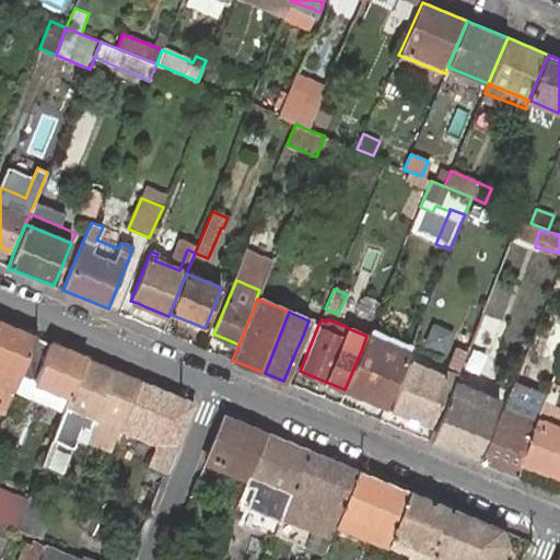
[(345,389),(385,406),(404,361),(408,351),(375,337),(377,331),(381,325),(373,322),(370,329),(368,335),(366,336),(361,351),(345,389)]
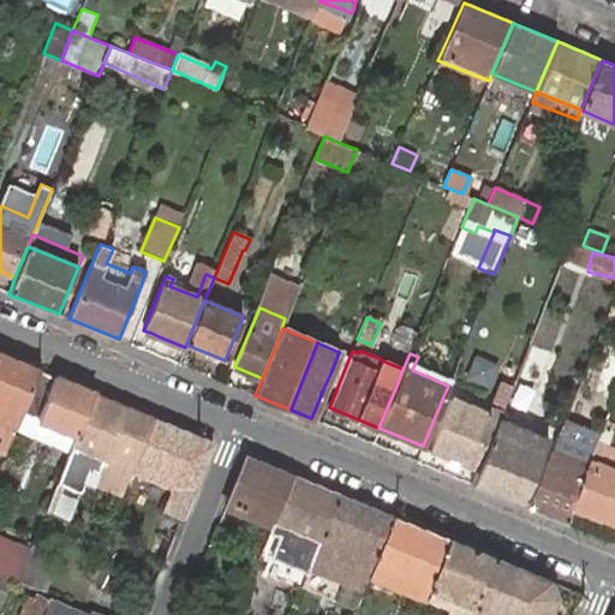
[(23,410),(39,371),(0,354),(0,417),(17,424),(22,412),(23,410)]
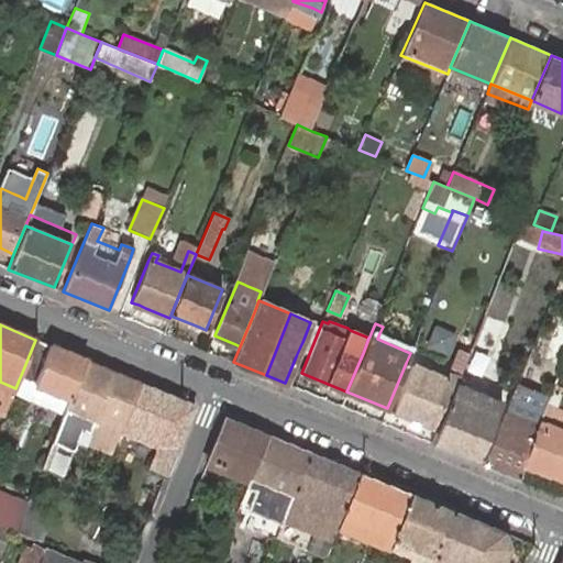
[(424,345),(446,354),(455,333),(433,324),(424,345)]
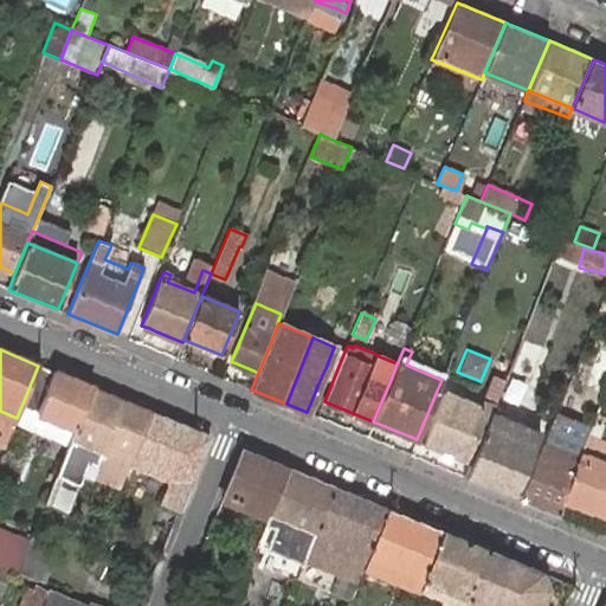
[(406,365),(442,380),(443,376),(444,374),(439,372),(408,359),(406,365)]
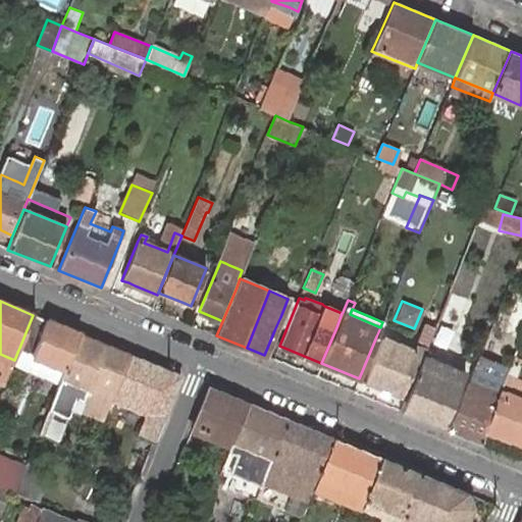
[(64,369),(79,333),(46,320),(33,315),(19,348),(18,350),(32,356),(64,369)]
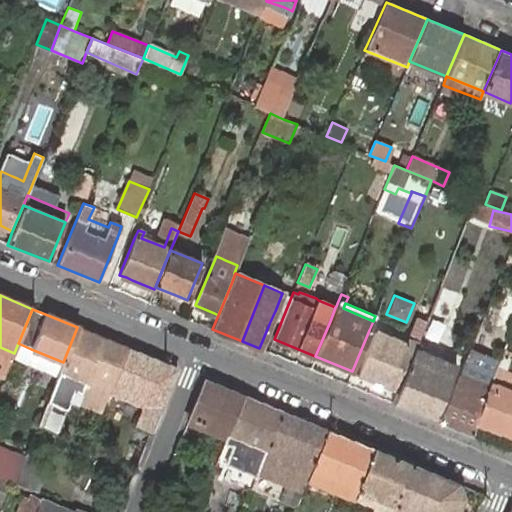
[(358,376),(397,392),(415,349),(417,343),(426,322),(418,319),(412,333),(410,339),(406,345),(375,332),(358,376)]
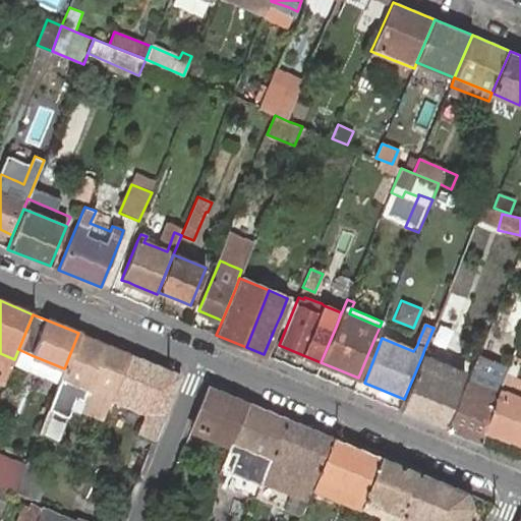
[(104,343),(78,333),(64,368),(58,383),(48,409),(38,432),(58,441),(67,417),(71,407),(75,396),(107,408),(111,398),(114,392),(129,353),(109,345),(107,350),(103,348),(104,343)]
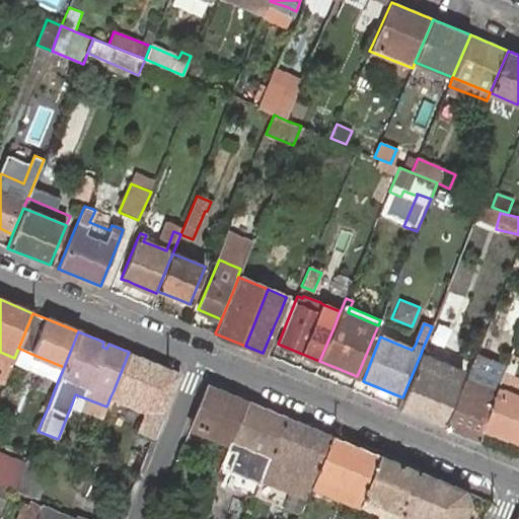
[(25,368),(58,381),(64,367),(31,354),(18,348),(14,358),(12,362),(25,368)]
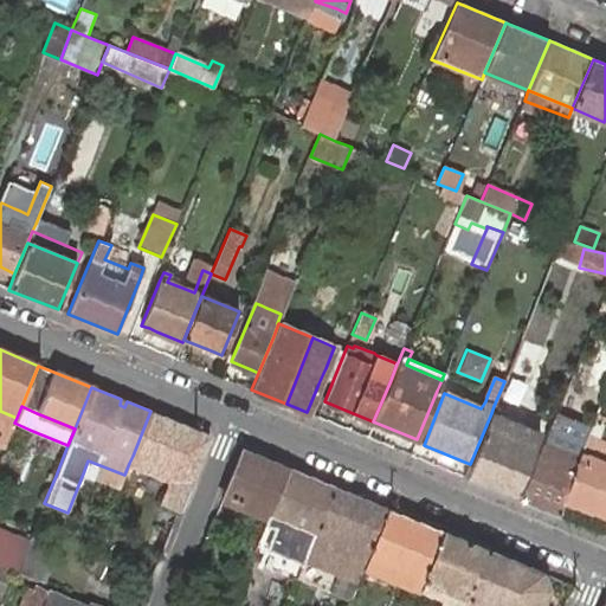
[(0,426),(11,431),(14,423),(17,418),(0,411),(0,426)]
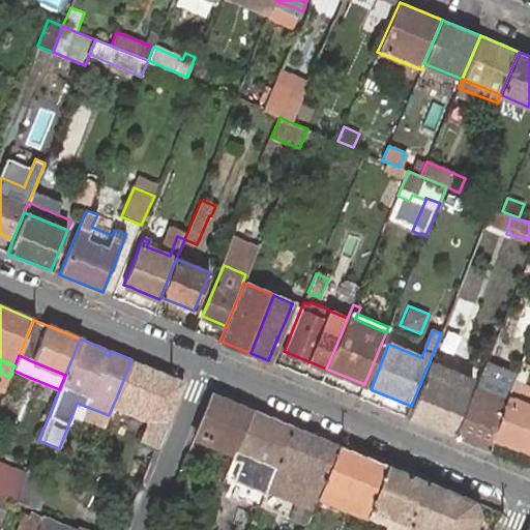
[(183,381),(131,359),(116,399),(125,403),(141,408),(138,415),(149,420),(141,440),(157,446),(183,381)]
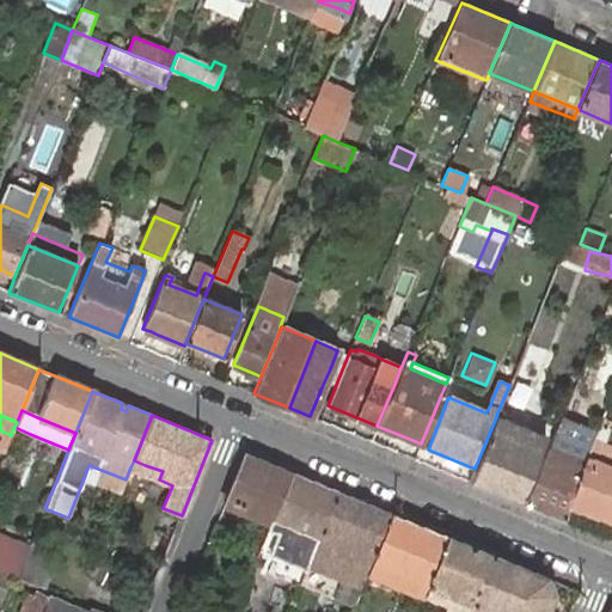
[(469,482),(519,503),(546,439),(533,434),(524,429),(519,427),(506,422),(496,417),(475,469),(469,482)]
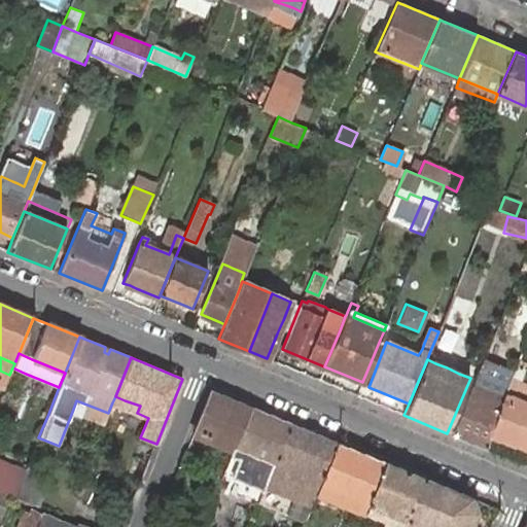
[(501,406),(491,435),(499,438),(507,441),(514,444),(523,447),(526,448),(526,383),(520,381),(524,369),(516,366),(510,381),(507,389),(506,390),(504,396),(501,406)]
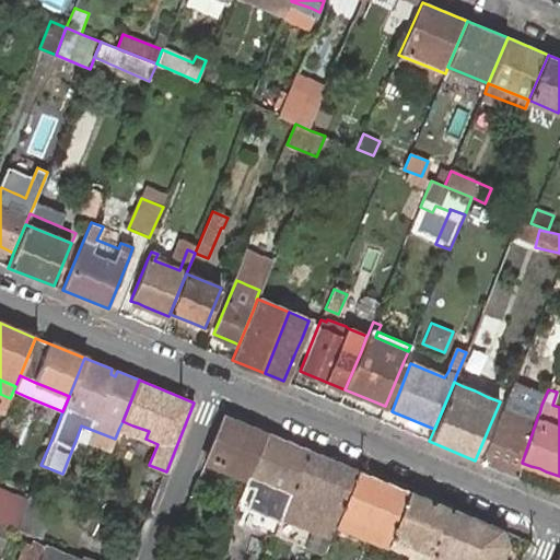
[(480,462),(516,477),(522,463),(533,431),(536,421),(538,415),(539,413),(541,405),(532,403),(528,409),(528,412),(522,427),(498,418),(480,462)]
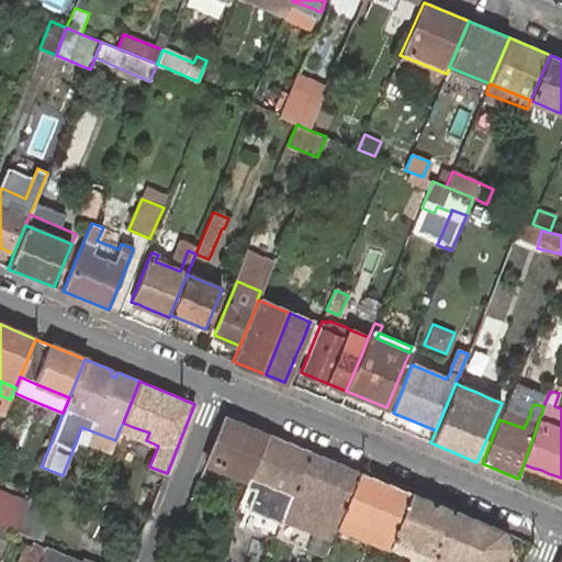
[(505,405),(499,419),(524,428),(530,414),(505,405)]
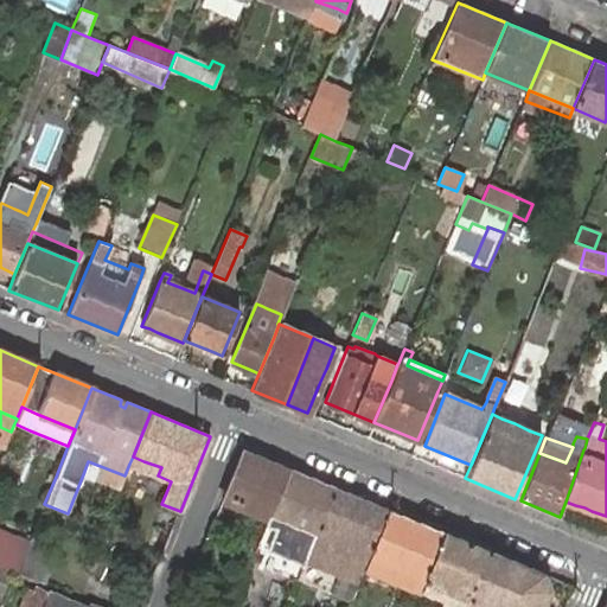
[(243,451),(224,497),(225,498),(230,499),(268,515),(287,468),(243,451)]
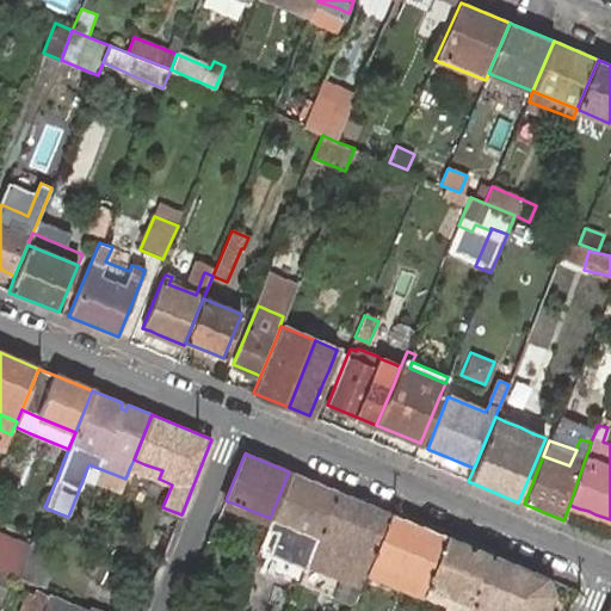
[(144,464),(134,460),(130,467),(159,479),(162,470),(144,464)]
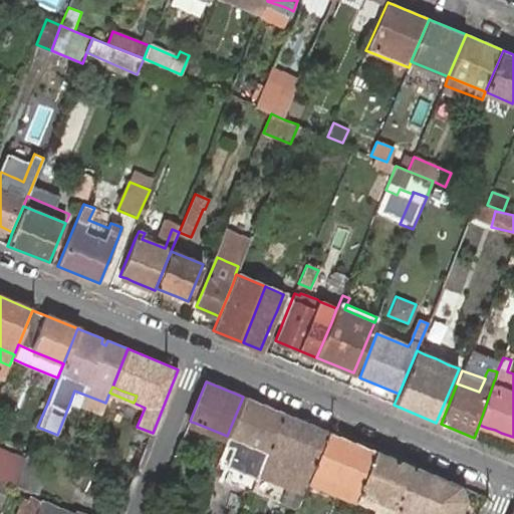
[(105,403),(74,391),(70,402),(101,414),(105,403)]
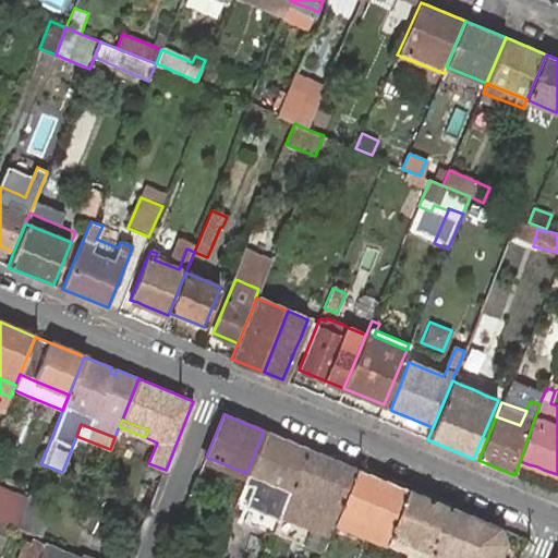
[(305,447),(264,431),(246,473),(243,482),(253,486),(245,505),(277,518),(280,511),(284,499),(305,447)]
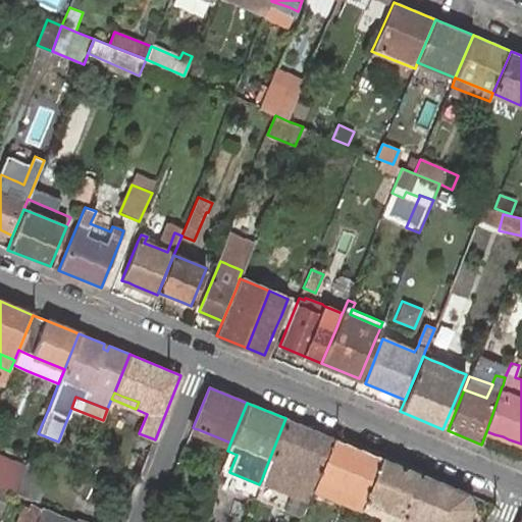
[(334,438),(285,418),(266,467),(262,478),(259,484),(307,504),(310,496),(313,488),(317,479),(334,438)]
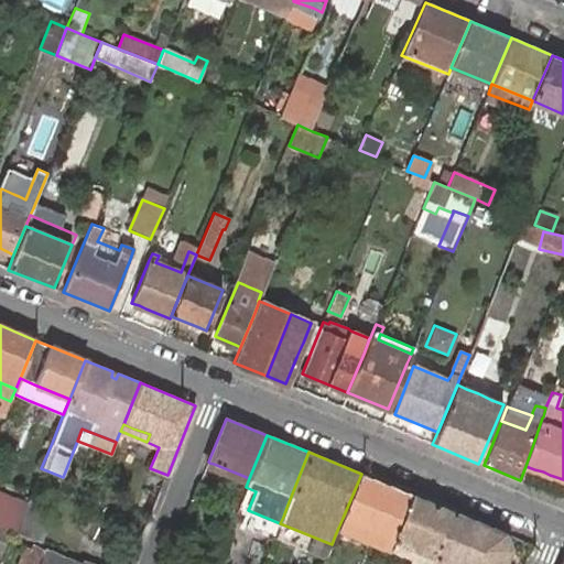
[(412,494),(361,474),(343,518),(393,539),(412,494)]
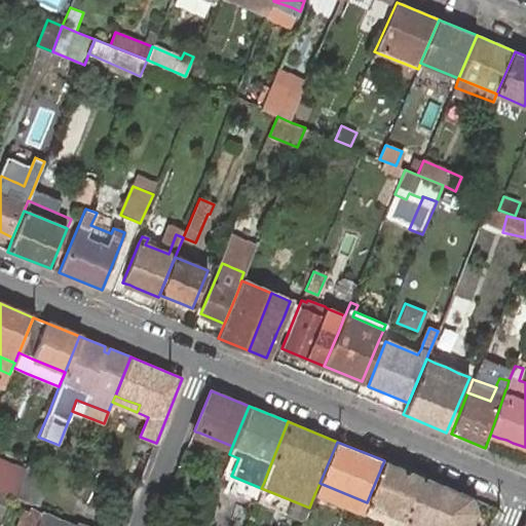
[(422,477),(384,460),(367,502),(405,518),(422,477)]
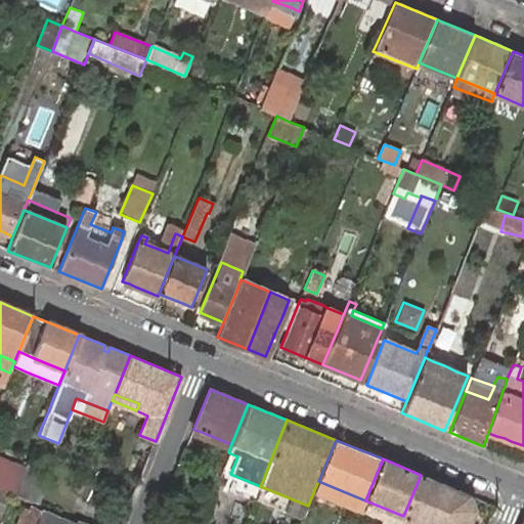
[(0,472),(0,489),(13,494),(19,480),(0,472)]
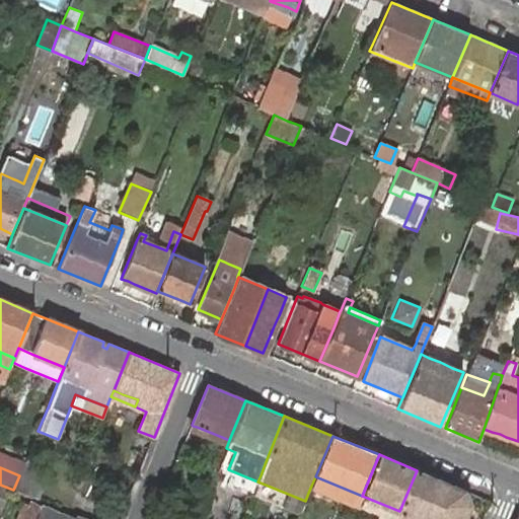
[(462,490),(417,470),(399,511),(395,518),(408,518),(410,515),(419,518),(461,518),(469,503),(462,490)]
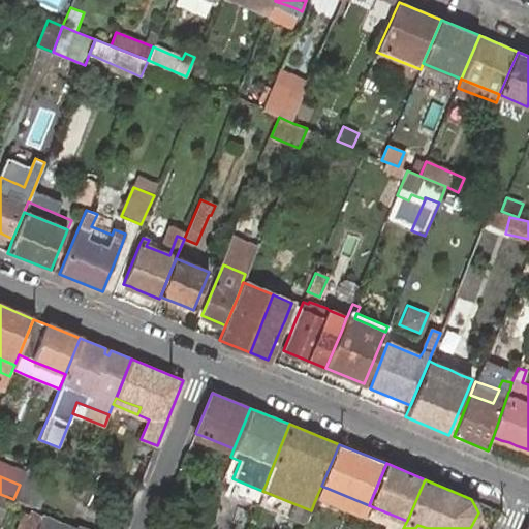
[(369,505),(321,486),(317,495),(366,515),(369,505)]
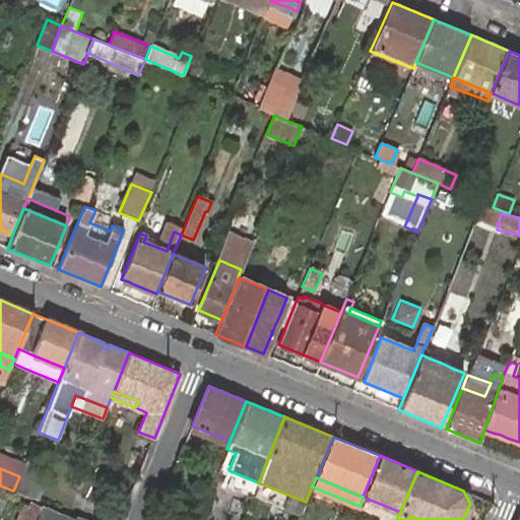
[(197,519),(209,492),(197,486),(182,519),(197,519)]
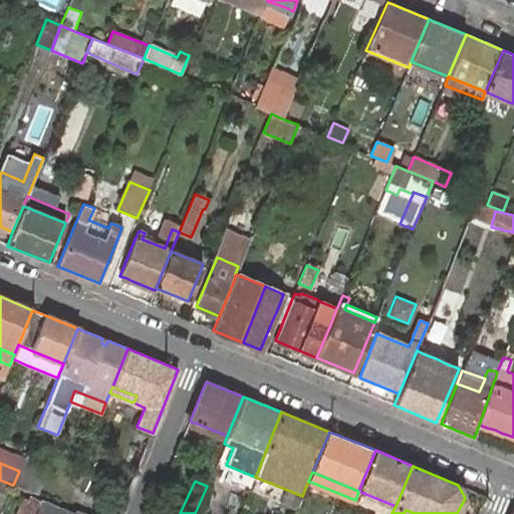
[(86,513),(76,509),(74,513),(43,499),(29,494),(28,499),(23,497),(15,513),(86,513)]
